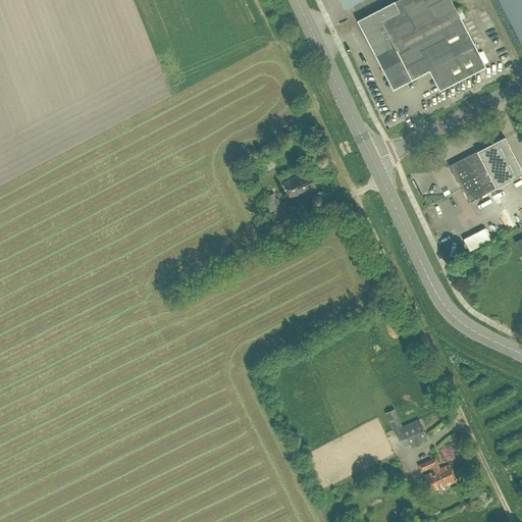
[(376,0),(338,0),(344,10),(353,5),(356,11),(376,0)]
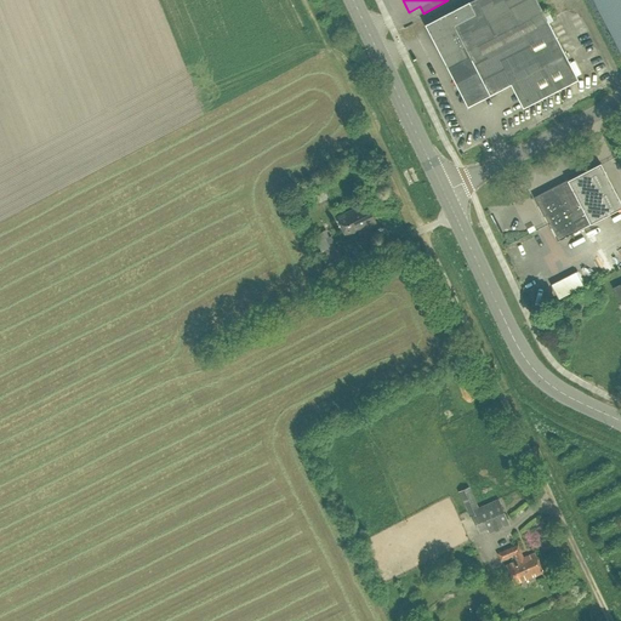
[(577,80),(535,0),(474,0),(473,1),(516,83),(529,106),(577,80)]
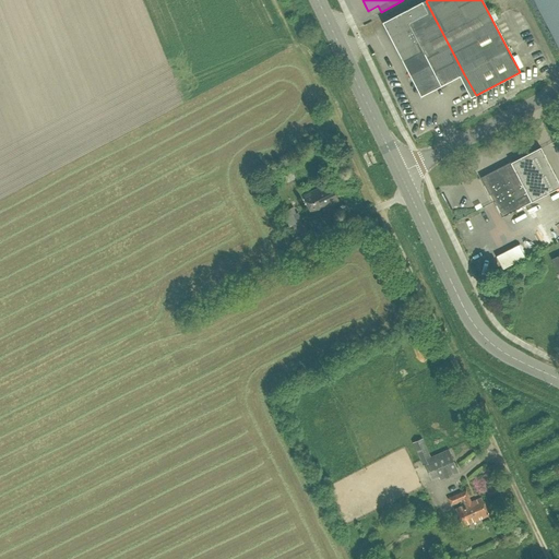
[(558,0),(533,0),(539,12),(558,49),(558,0)]
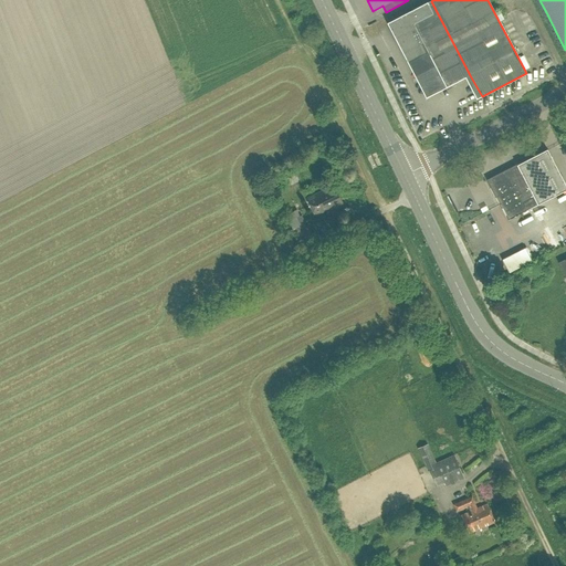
[(431,1),(397,19),(398,21),(388,27),(425,95),(444,85),(446,87),(470,75),(431,1)]
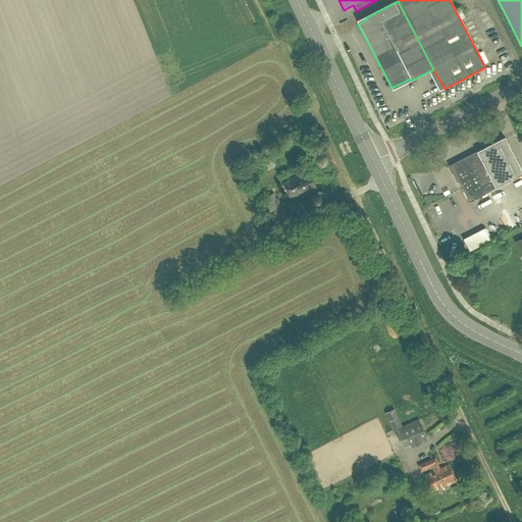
[(450,166),(462,189),(469,203),(521,175),(521,170),(505,138),(450,166)]
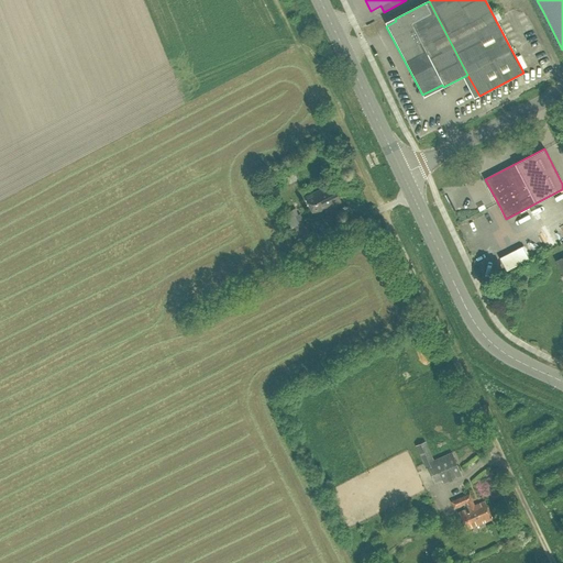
[(324,187),(307,196),(315,211),(330,205),(330,206),(342,200),(334,185),(326,189),(324,187)]
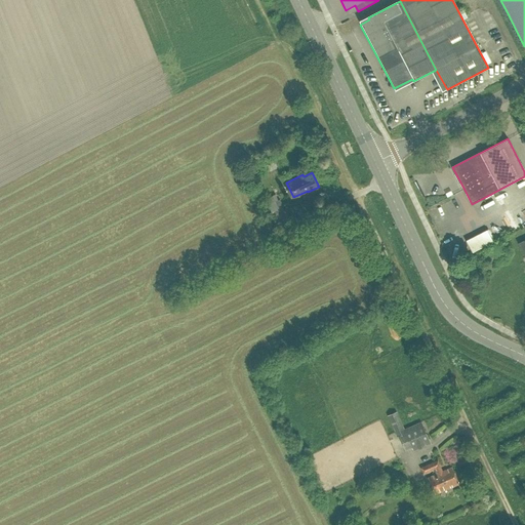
[(284,209),(280,199),(268,205),(271,212),(266,214),(268,218),(265,219),(269,229),(270,229),(271,232),(287,225),(285,219),(289,217),(286,208),(284,209)]
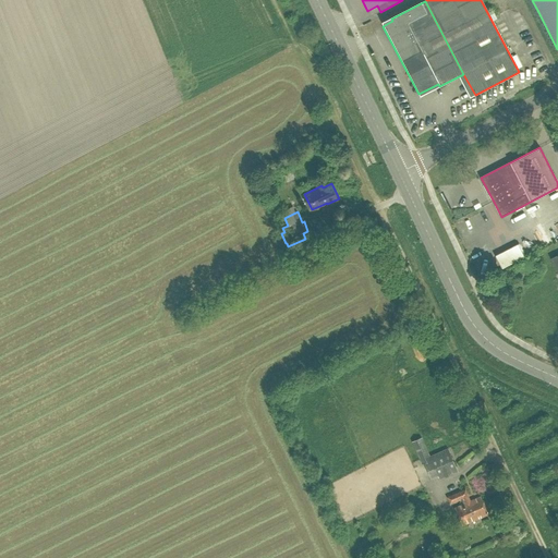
[(422,464),(424,463),(432,460),(422,438),(412,443),(422,464)]
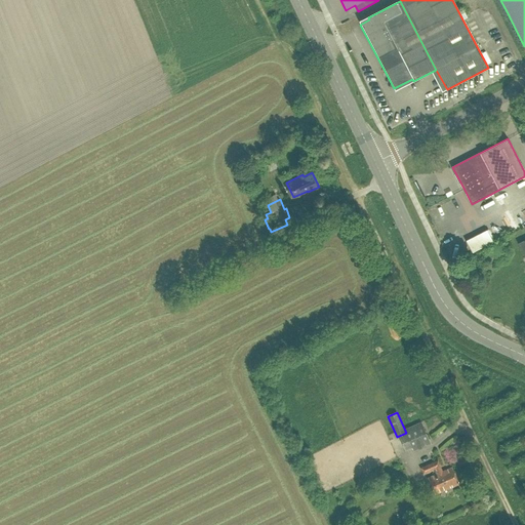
[(430,440),(423,426),(406,433),(412,448),(430,440)]
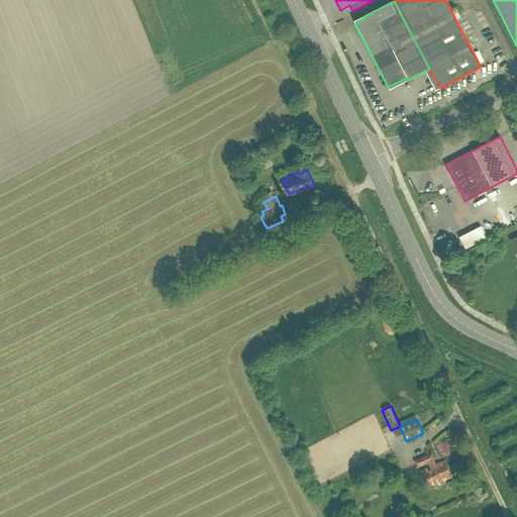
[(431,453),(415,460),(418,467),(426,463),(428,469),(422,472),(429,488),(452,478),(445,461),(437,464),(431,453)]
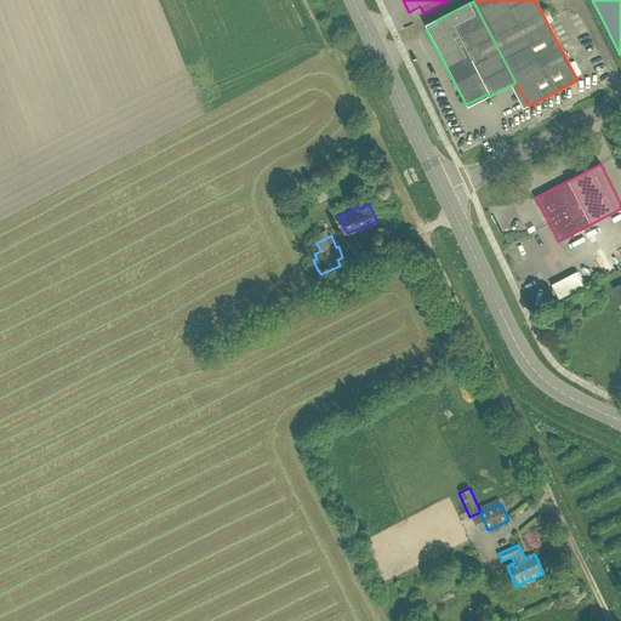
[(508,609),(497,614),(500,620),(512,616),(508,609)]
